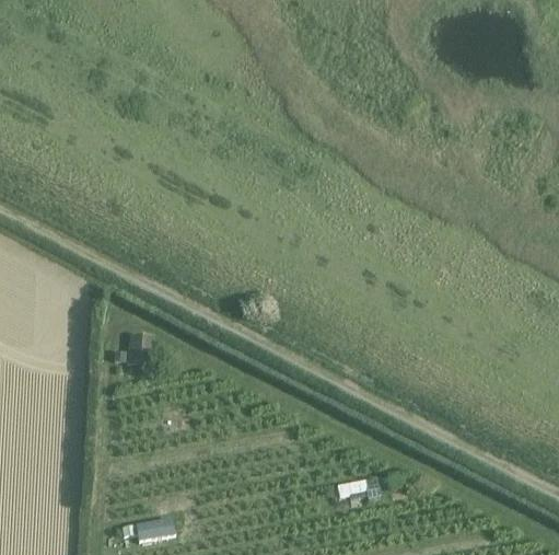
[(130,334),(128,365),(153,367),(154,335),(130,334)]
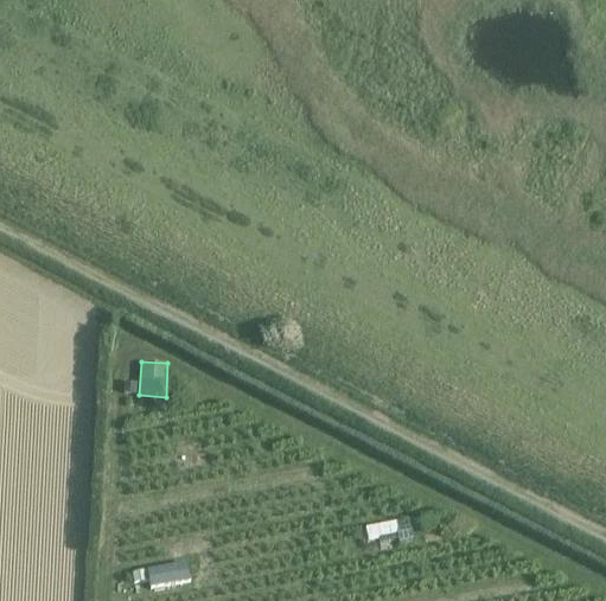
[(138,391),(138,381),(125,379),(123,391),(138,391)]
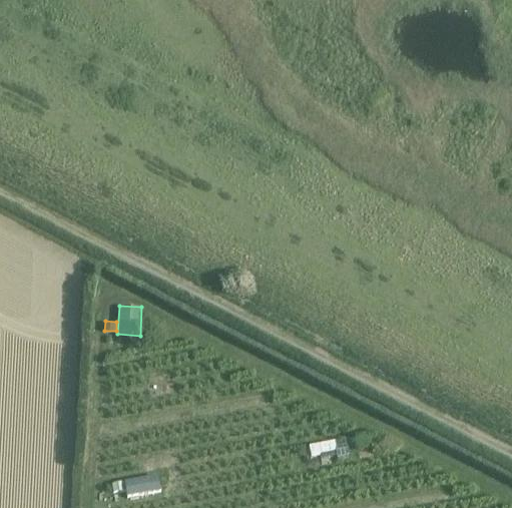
[(356,435),(346,437),(348,445),(357,443),(356,435)]
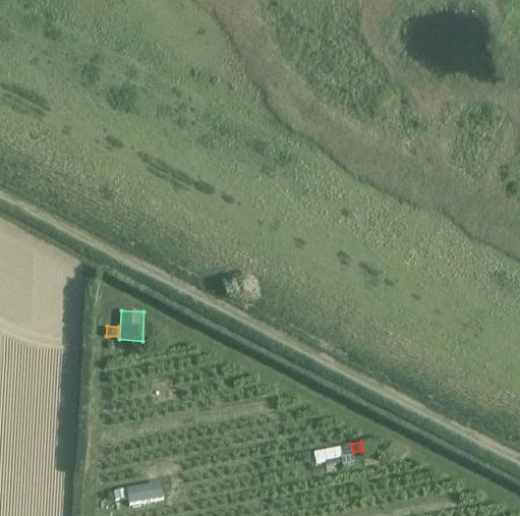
[(340,445),(313,450),(315,462),(342,457),(341,448),(340,445)]
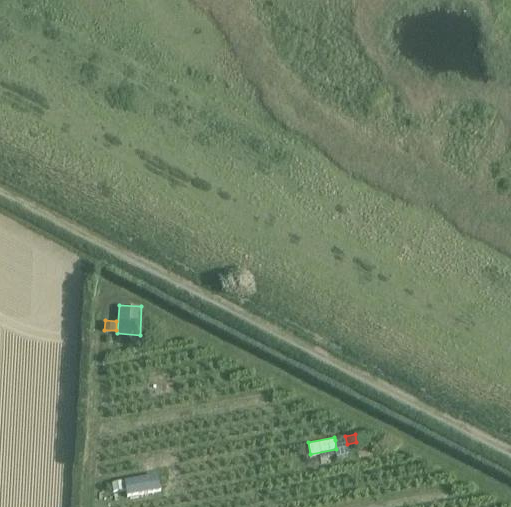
[(344,438),(335,440),(336,449),(337,455),(347,454),(344,438)]
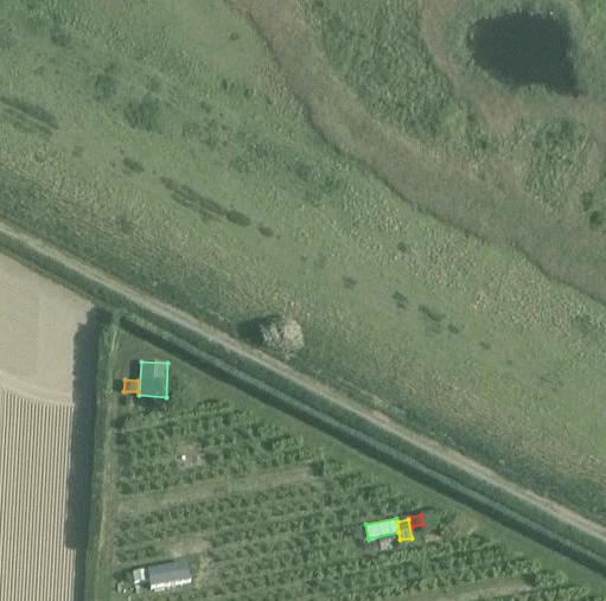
[(186,560),(148,567),(151,583),(190,576),(186,560)]
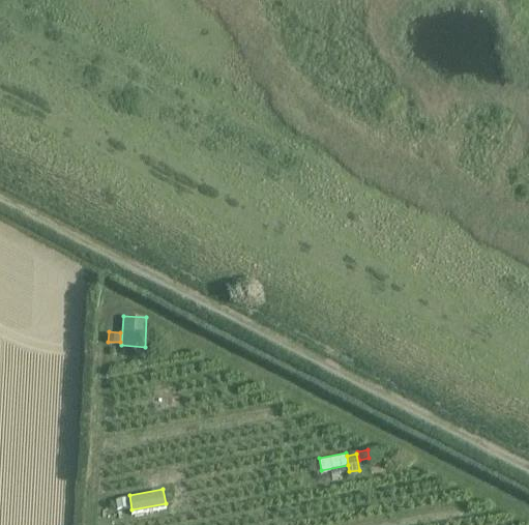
[(126,495),(115,497),(117,506),(128,504),(126,495)]
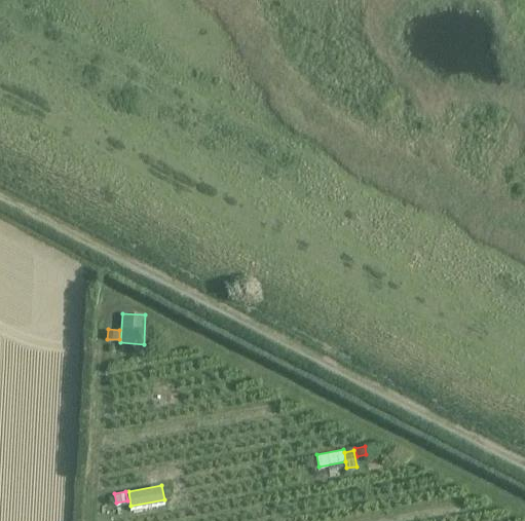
All buildings are outlined.
